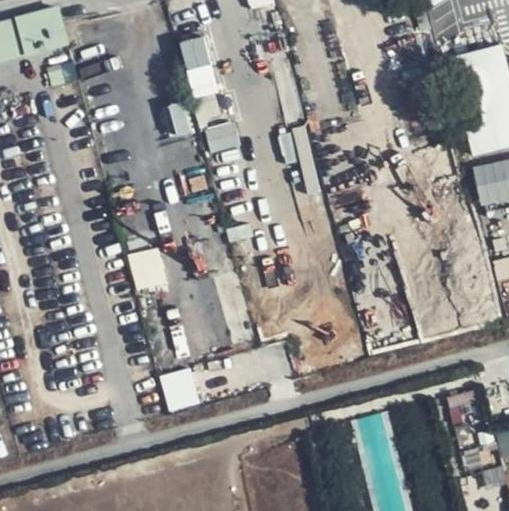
[(0,62),(69,46),(59,8),(0,21),(0,62)]
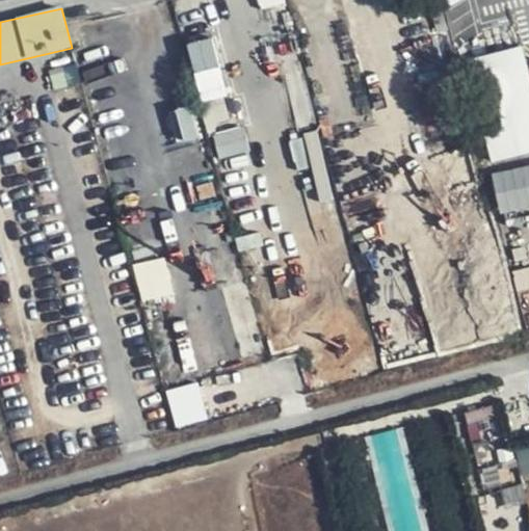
[(189,41),(200,100),(226,96),(215,36),(189,41)]
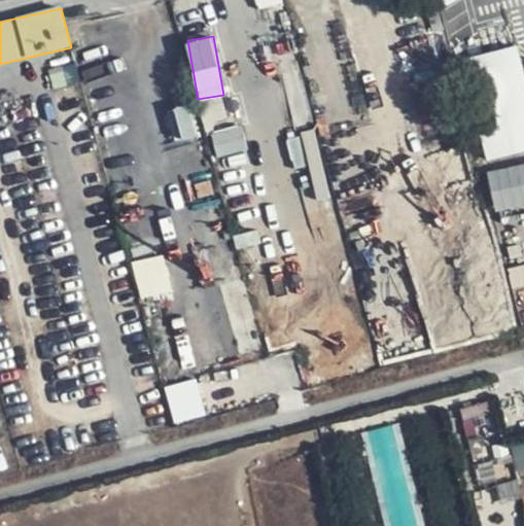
[(462,58),(486,161),(523,151),(523,68),(519,45),(462,58)]
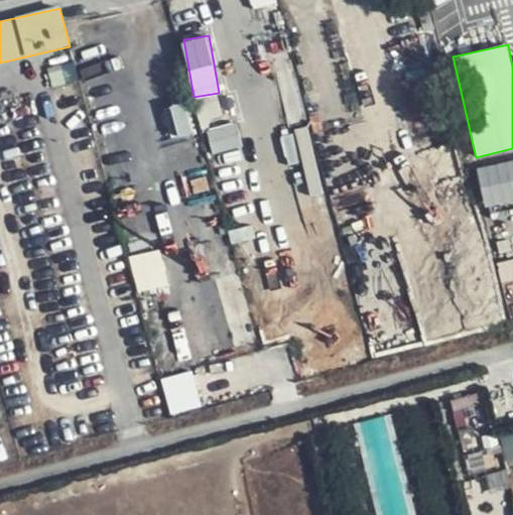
[(512,159),(478,163),(482,203),(512,200),(512,159)]
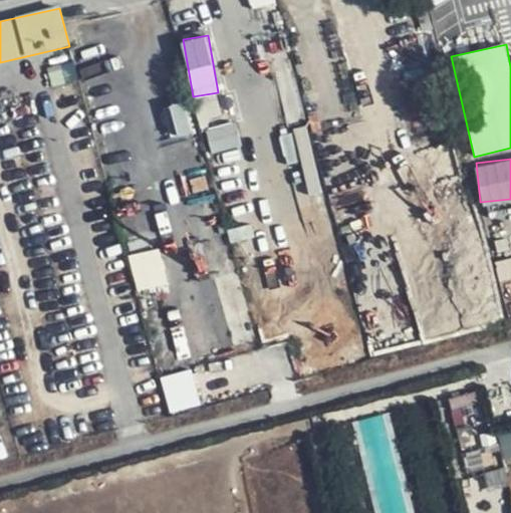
[(129,255),(137,290),(167,282),(159,247),(129,255)]
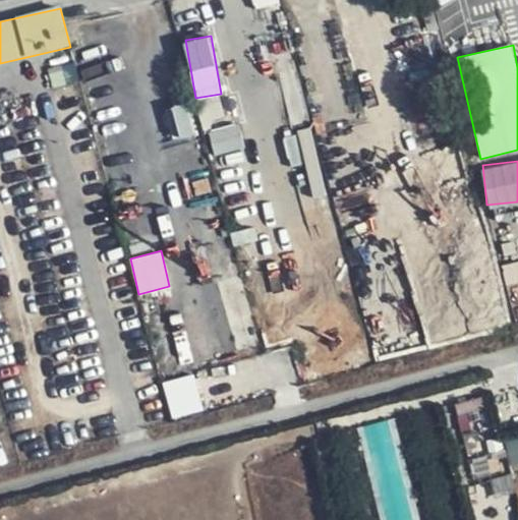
[(163,382),(172,417),(203,410),(193,373),(163,382)]
